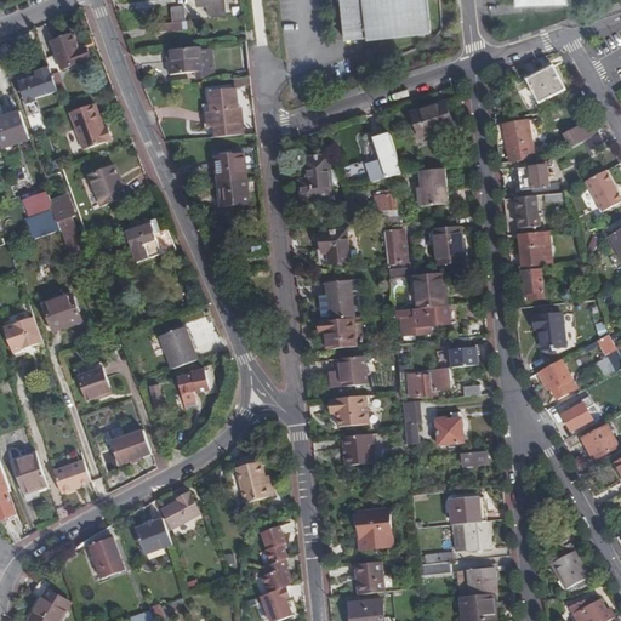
[(198,0),(199,5),(216,4),(217,15),(232,13),(232,10),(229,10),(228,0),(198,0)]
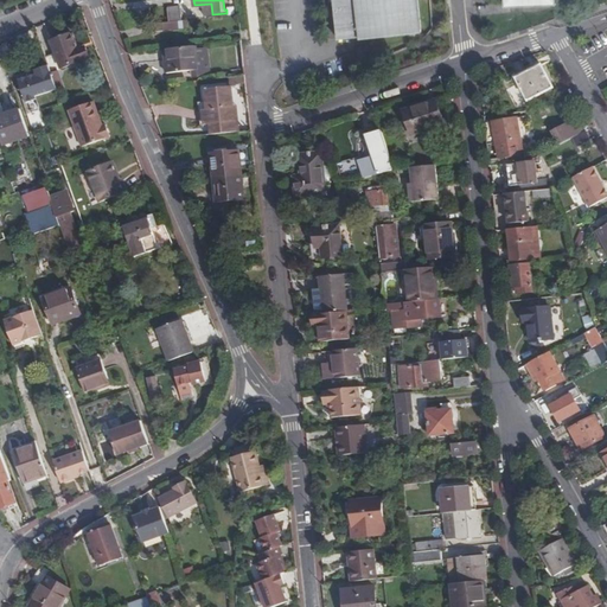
[(334,0),(338,38),(360,36),(360,37),(422,31),(419,0),(334,0)]
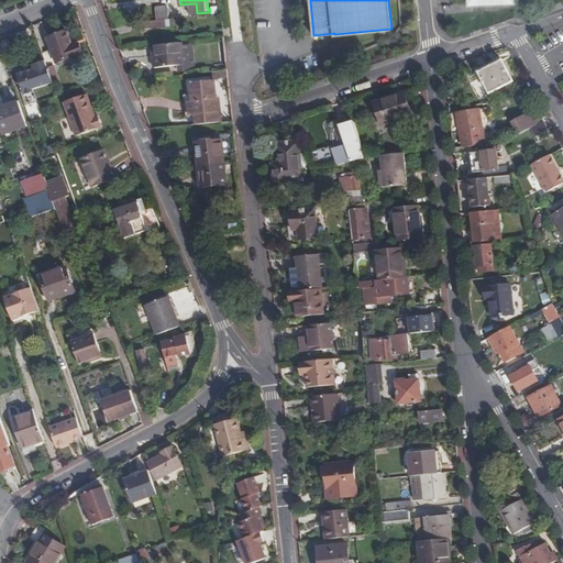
[(163,21),(162,8),(147,9),(148,22),(163,21)]
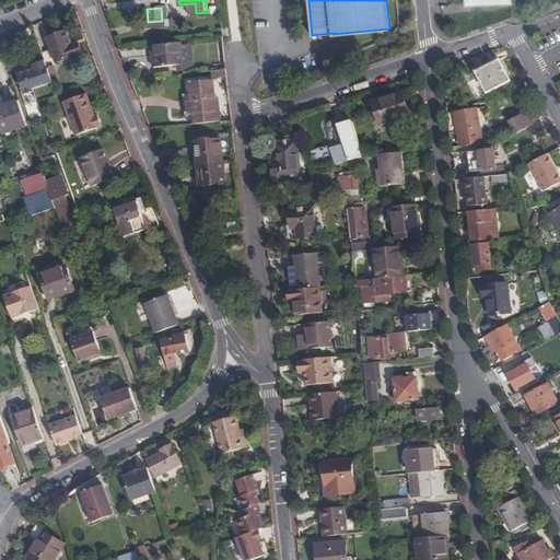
[(51,48),(43,50),(46,58),(47,63),(56,60),(80,53),(77,43),(72,44),(67,30),(47,35),(51,48)]
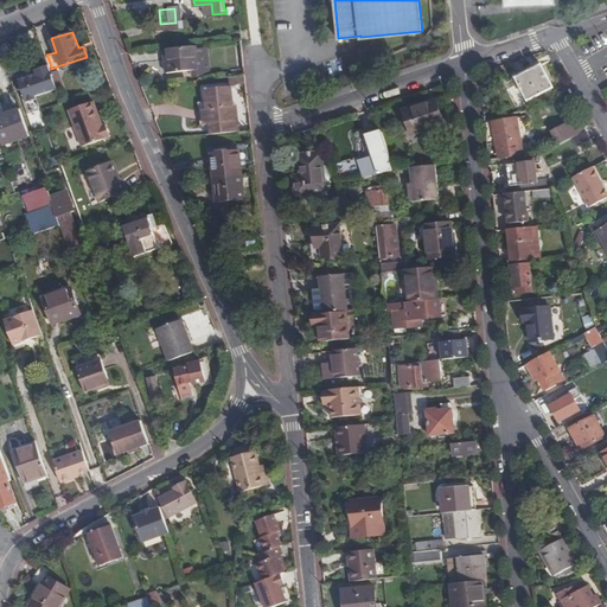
[(209,66),(206,42),(195,43),(197,68),(209,66)]
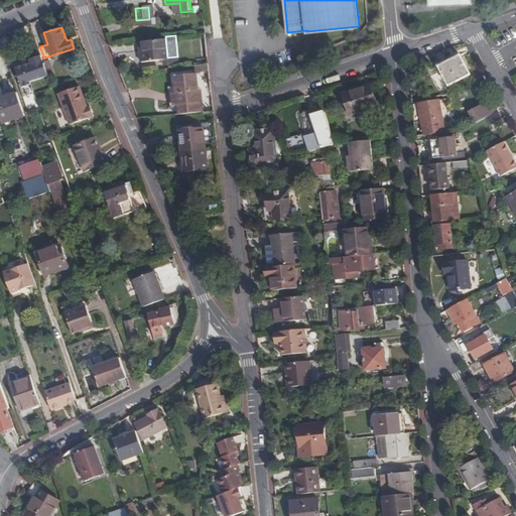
[(167,57),(165,36),(145,38),(147,51),(140,52),(141,60),(167,57)]
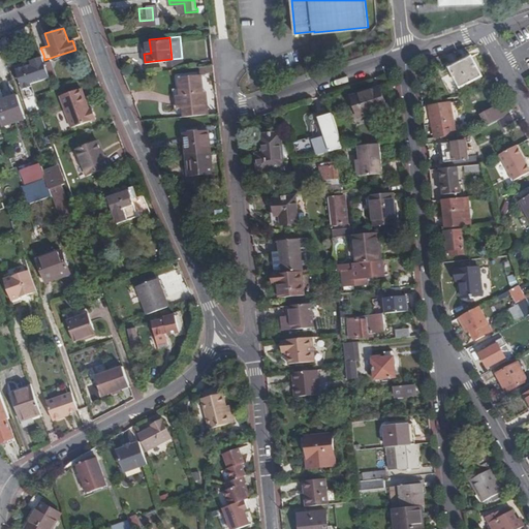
[(143,40),(144,54),(151,53),(149,39),(143,40)]
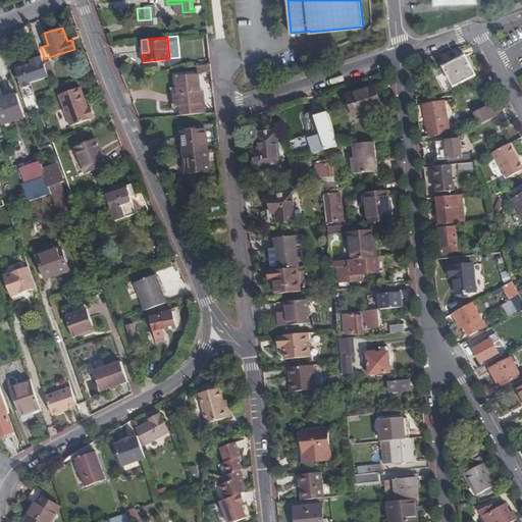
[(292,52),(280,54),(281,64),(293,62),(292,52)]
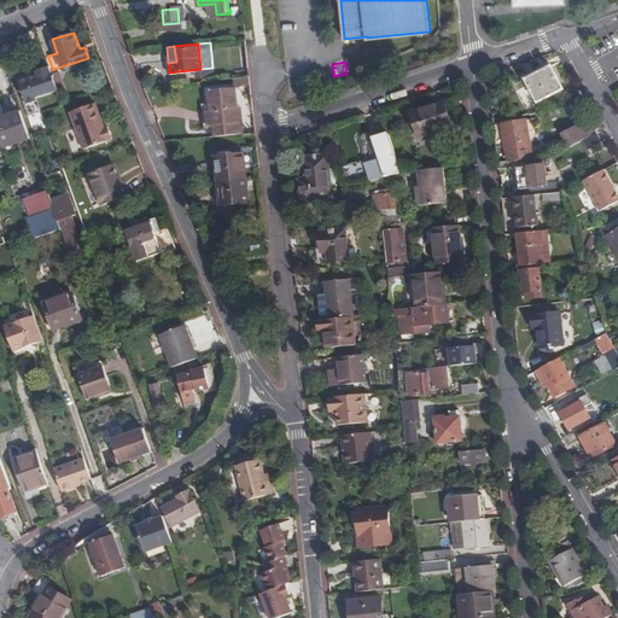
[(42,95),(59,89),(53,73),(53,71),(52,70),(51,64),(41,68),(36,70),(38,74),(19,81),(28,104),(40,99),(39,97),(42,95)]
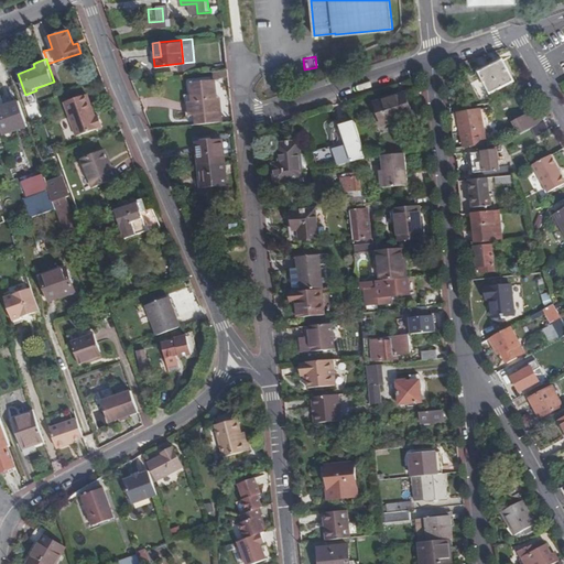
[(55,64),(49,66),(54,82),(61,79),(55,64)]
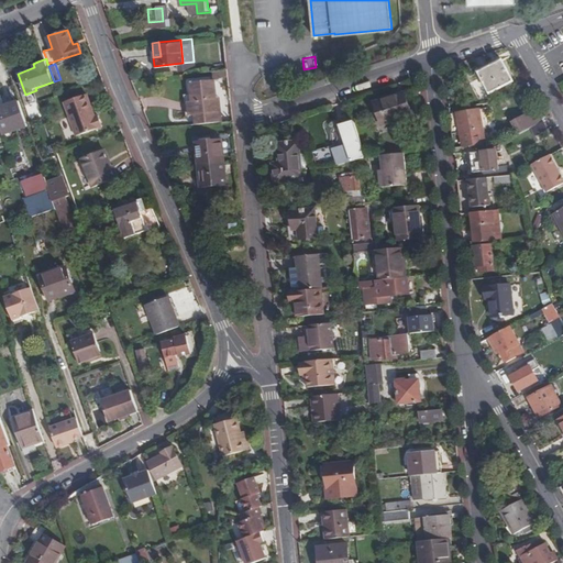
[(507,65),(484,76),(495,98),(517,86),(507,65)]
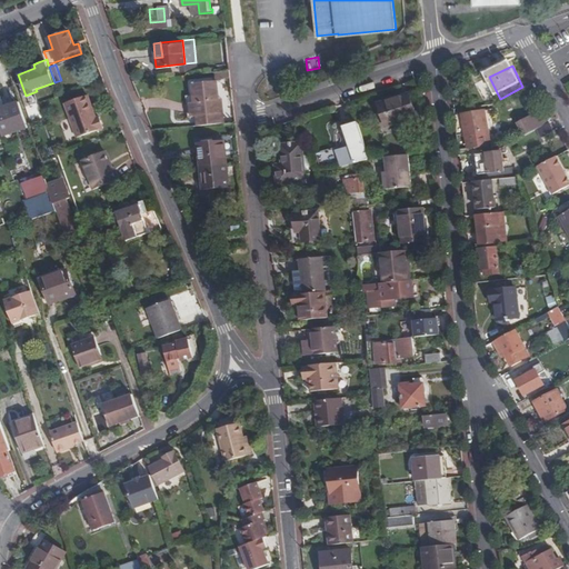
[(220,80),(233,79),(232,68),(219,69),(220,80)]
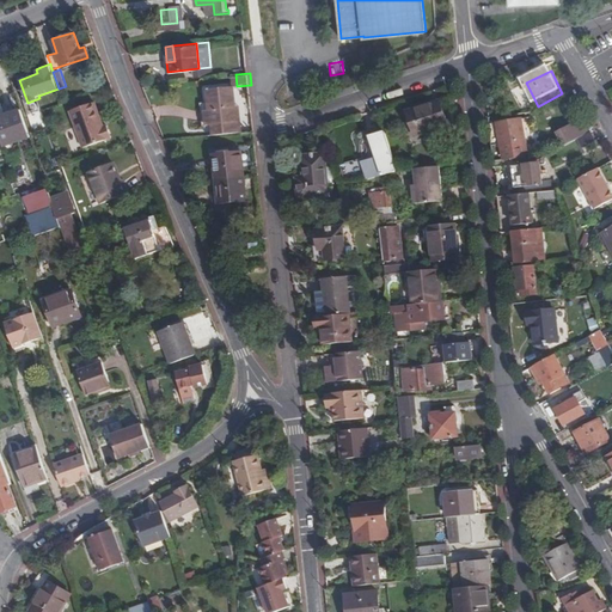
[(221,123),(222,134),(242,132),(242,123),(244,123),(243,110),(239,110),(237,86),(210,89),(213,109),(208,109),(209,124),(221,123)]
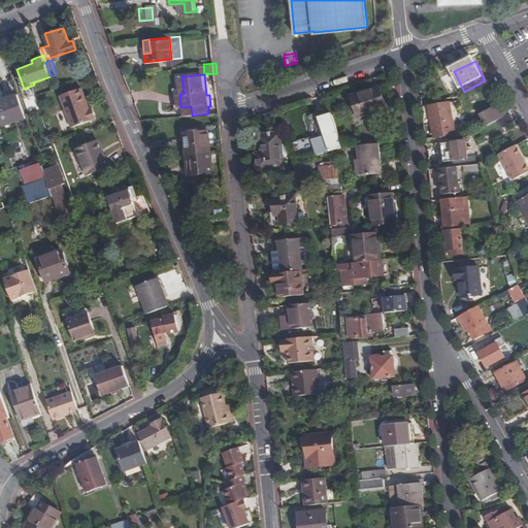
[(84,87),(62,93),(73,126),(97,117),(94,106),(91,106),(84,87)]
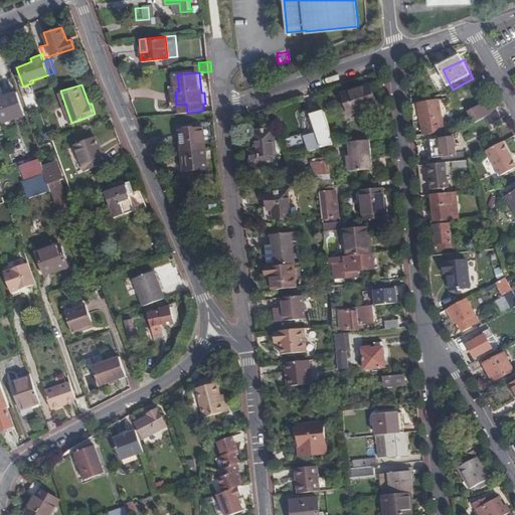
[(372,84),(344,94),(350,114),(379,105),(372,84)]
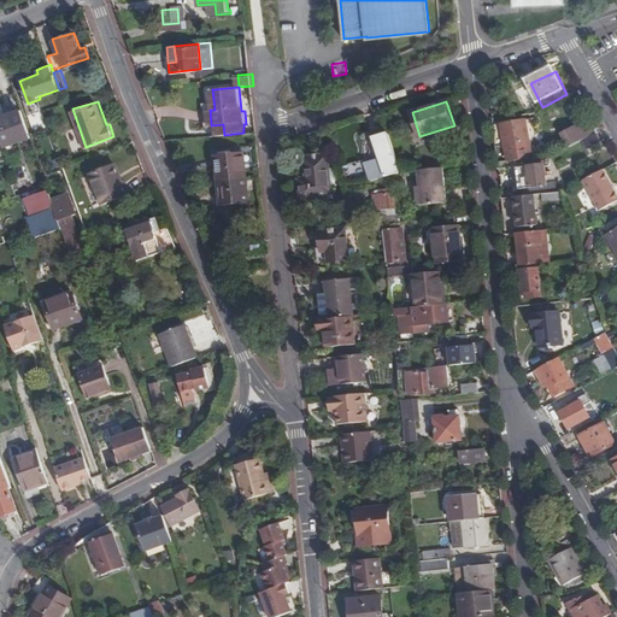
[(0,134),(4,146),(30,136),(22,110),(0,115),(0,134)]
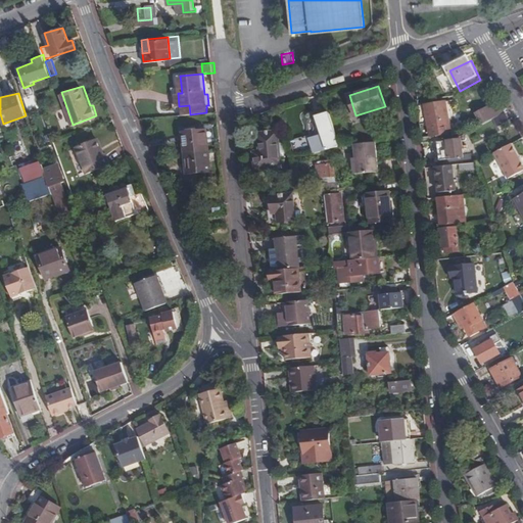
[(510,110),(506,102),(501,104),(506,113),(507,112),(510,110)]
